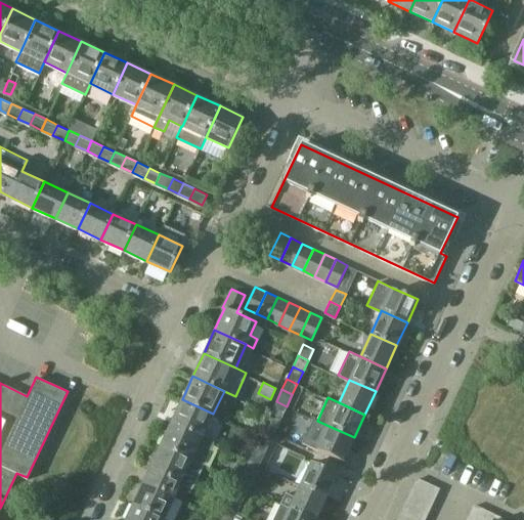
[(213,414),(182,399),(171,423),(203,437),(204,435),(213,414)]
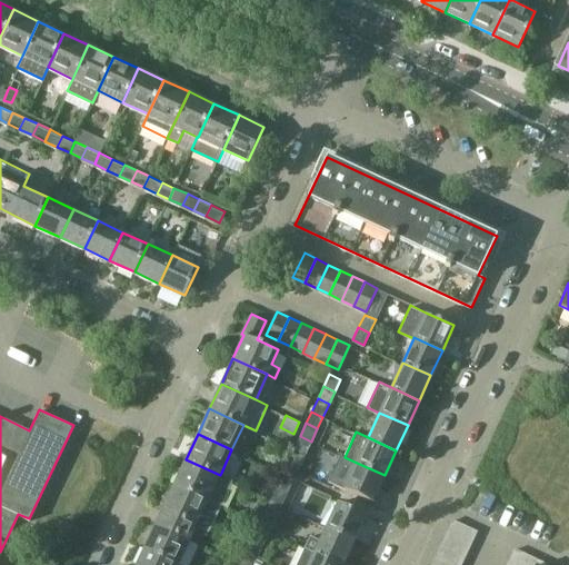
[(306,454),(311,442),(300,436),(293,449),(306,454)]
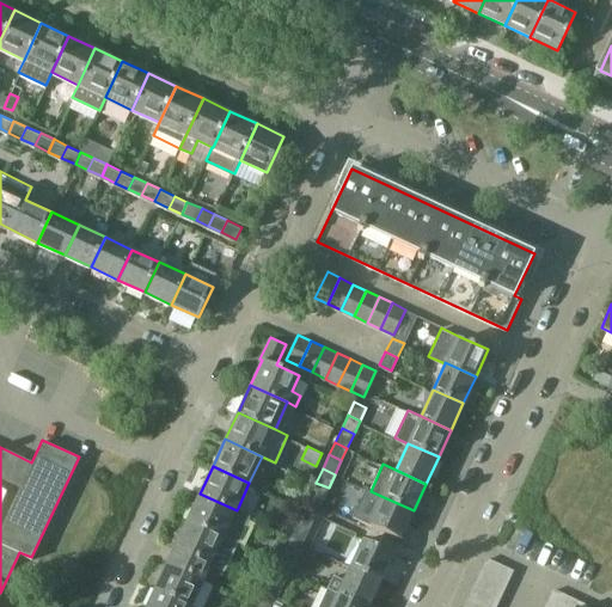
[(322,502),(329,488),(316,483),(310,496),(322,502)]
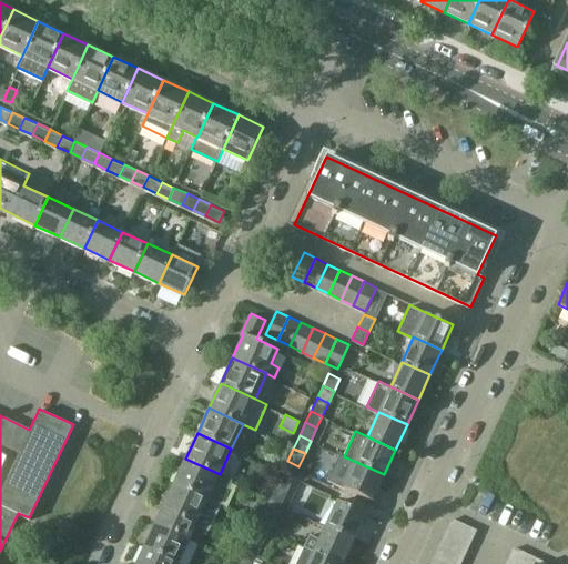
[(220,474),(185,459),(174,483),(220,505),(233,477),(221,472),(220,474)]
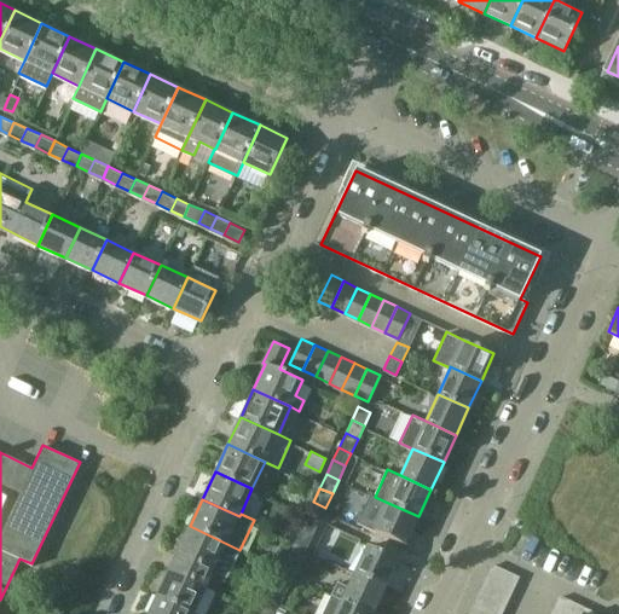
[(319,520),(325,508),(313,502),(307,515),(319,520)]
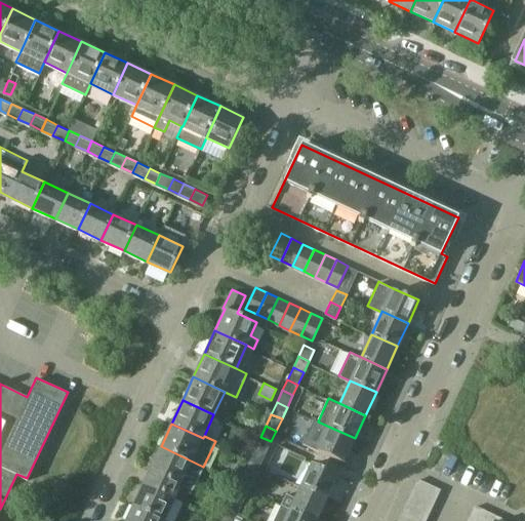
[(329,427),(318,449),(345,462),(355,438),(329,427)]
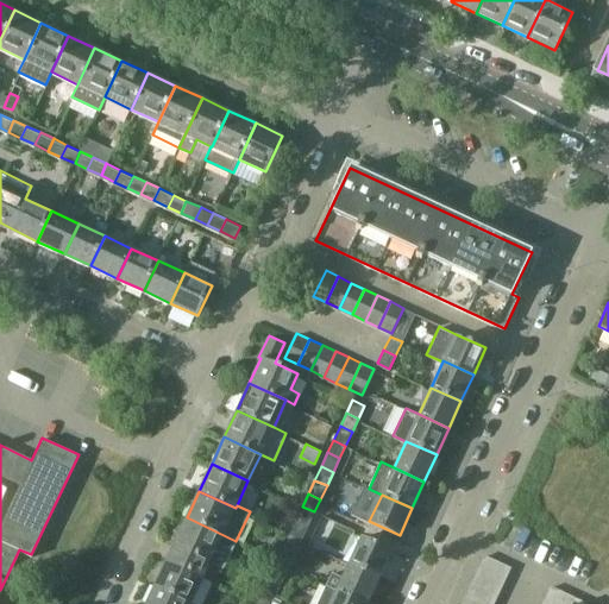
[(308,524),(314,511),(302,507),(296,520),(308,524)]
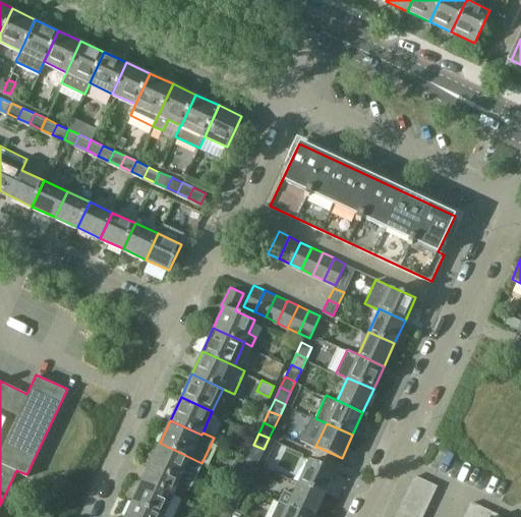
[(201,463),(160,443),(143,478),(175,493),(180,479),(191,484),(201,463)]
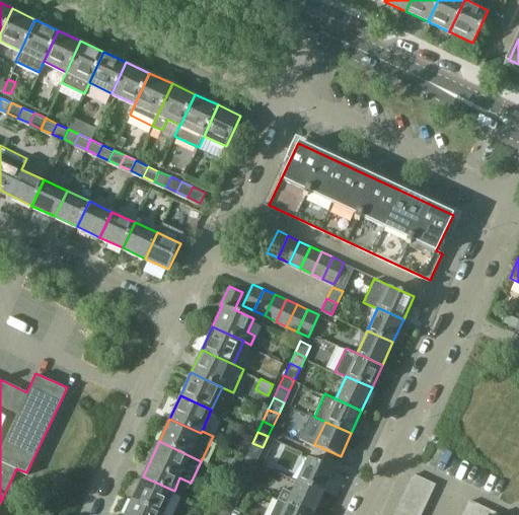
[(257,459),(263,447),(252,443),(247,454),(257,459)]
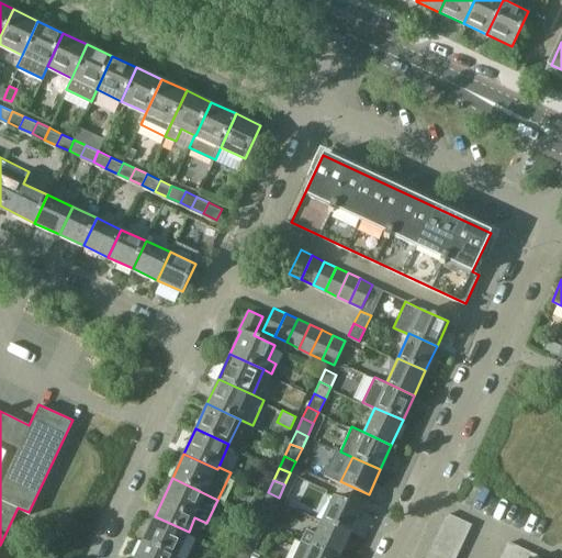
[(273,510),(279,498),(268,492),(261,504),(273,510)]
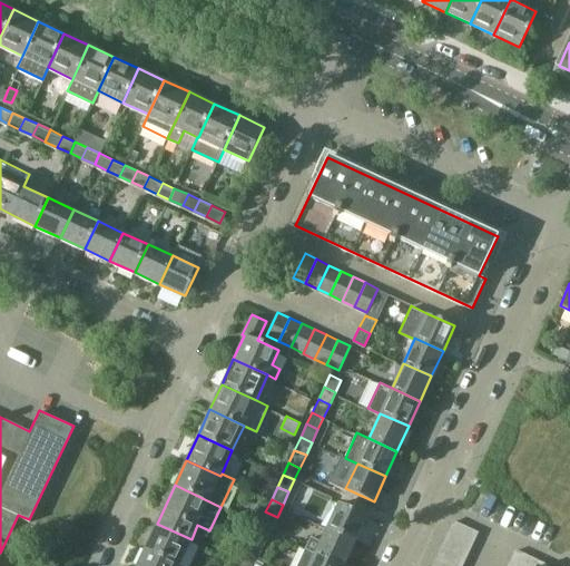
[(338,501),(326,526),(355,539),(366,514),(338,501)]
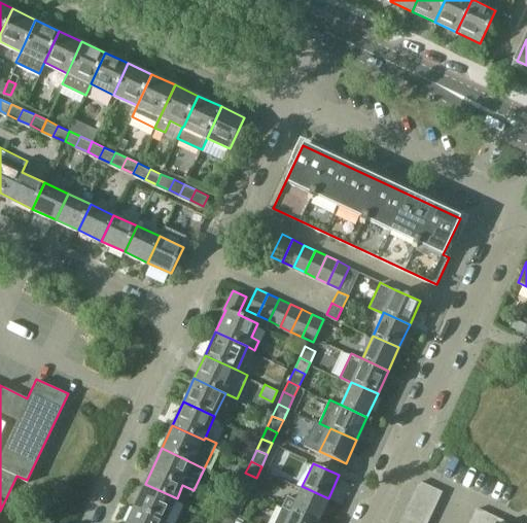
[(250,489),(256,478),(245,473),(240,485),(250,489)]
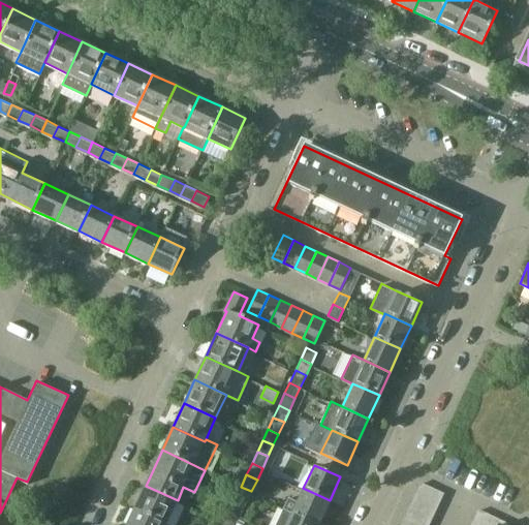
[(443,492),(421,481),(415,492),(438,502),(443,492)]
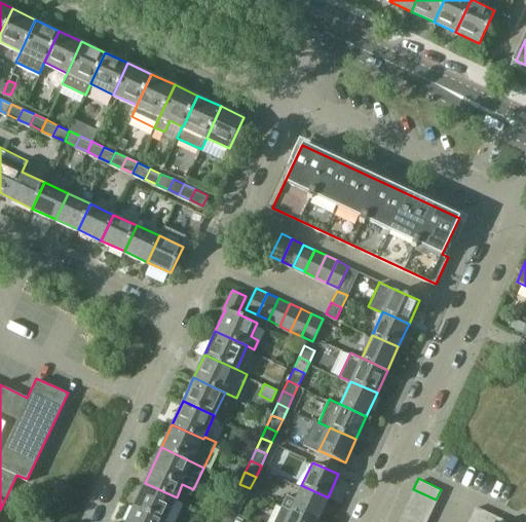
[(177,497),(145,483),(134,506),(165,520),(177,497)]
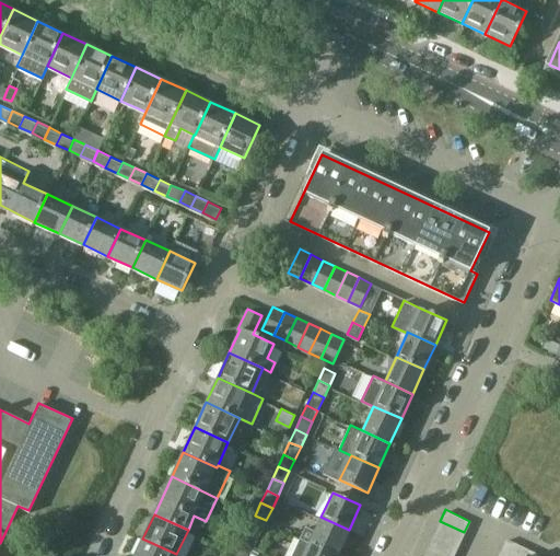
[(260,532),(266,520),(255,516),(249,526),(260,532)]
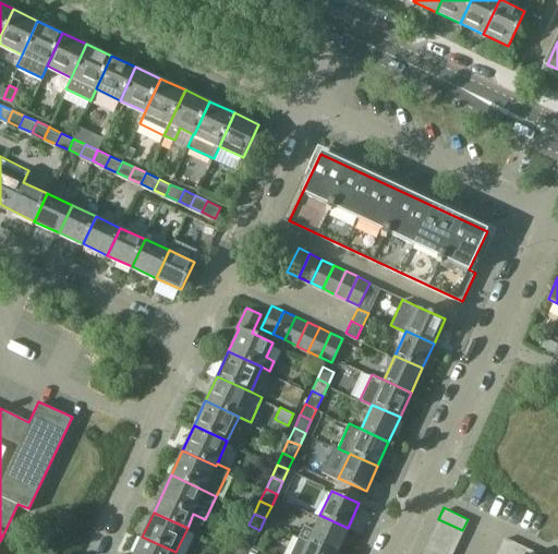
[(304,524),(299,536),(336,553),(348,528),(319,515),(314,528),(304,524)]
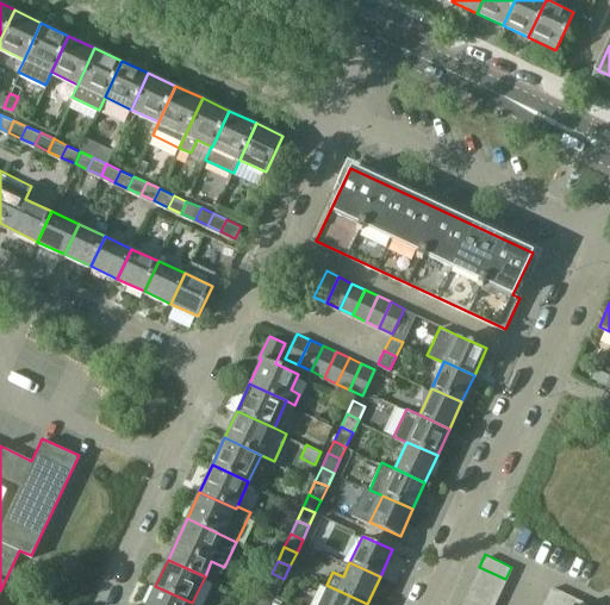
[(499,592),(505,579),(479,567),(473,580),(499,592)]
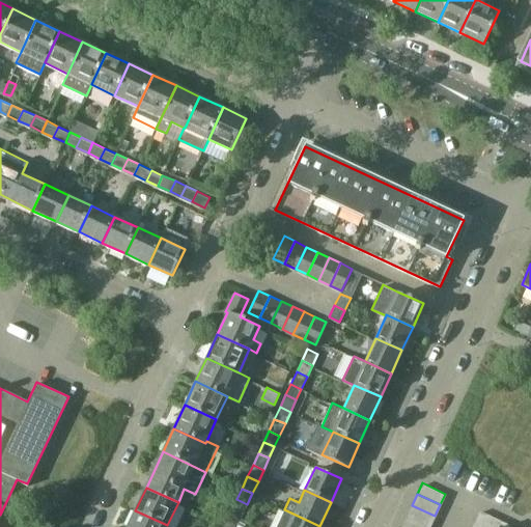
[(241,518),(247,504),(236,499),(230,512),(241,518)]
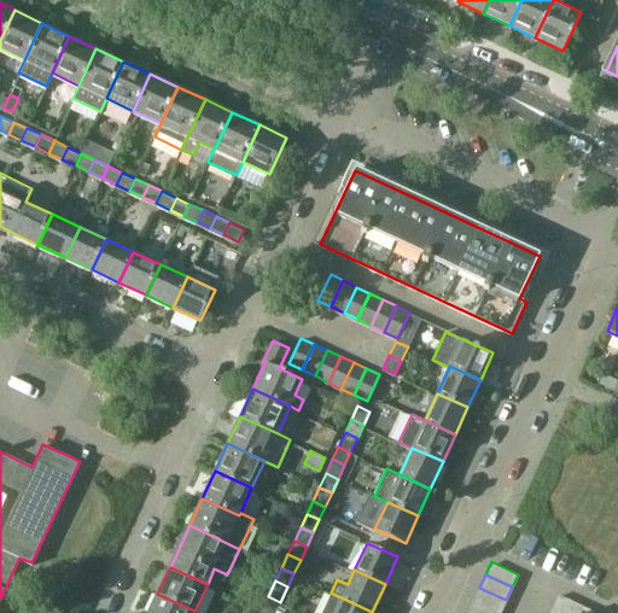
[(499,612),(500,612),(506,600),(479,588),(473,601),(499,612)]
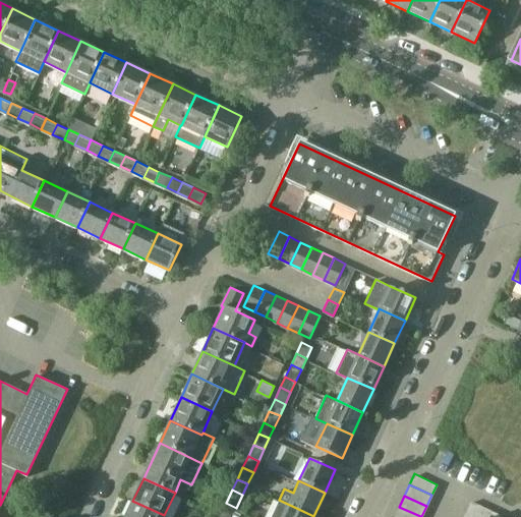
[(279,500),(270,516),(312,516),(313,516),(279,500)]
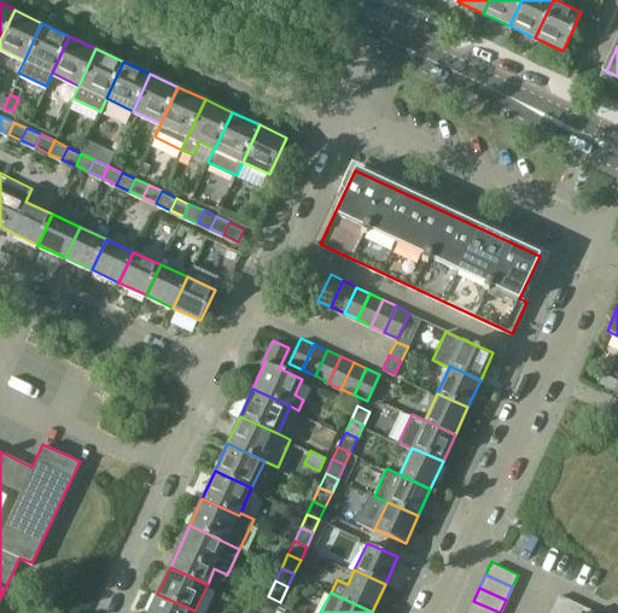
[(566,612),(581,612),(586,605),(559,593),(553,606),(566,612)]
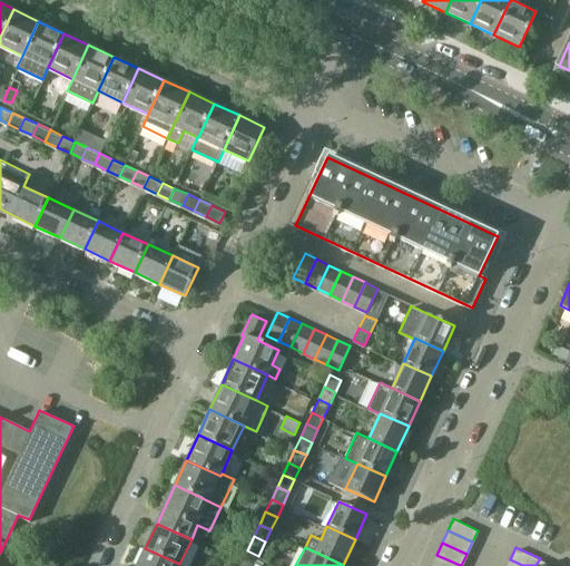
[(178,565),(179,564),(145,548),(136,565),(178,565)]
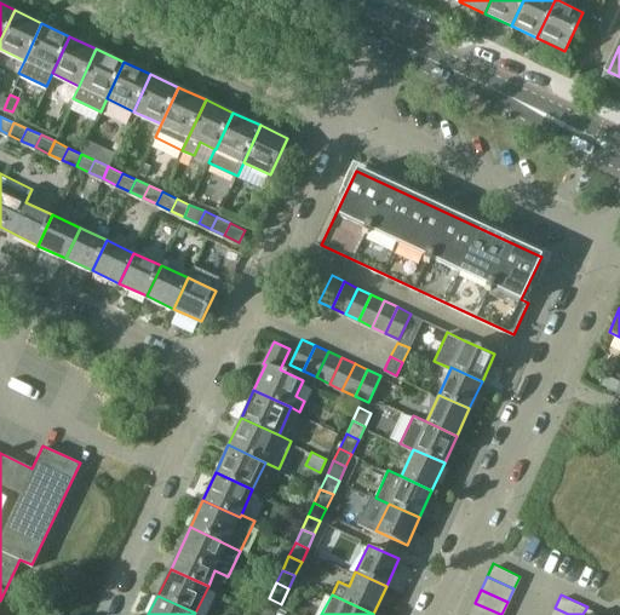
[(269,614),(276,614),(281,604),(269,598),(263,611),(269,614)]
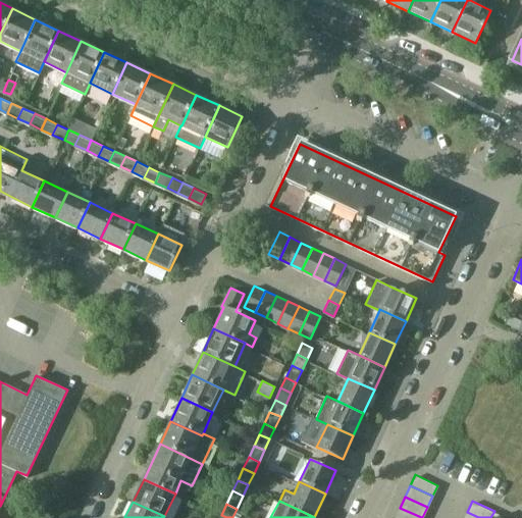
[(421,517),(400,508),(395,517),(421,517)]
